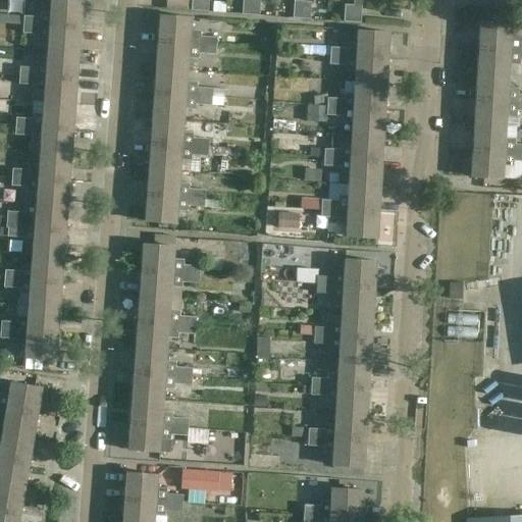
[(23,24),(82,29),(84,2),(53,0),(52,0),(51,13),(41,12),(41,17),(24,16),(23,24)]
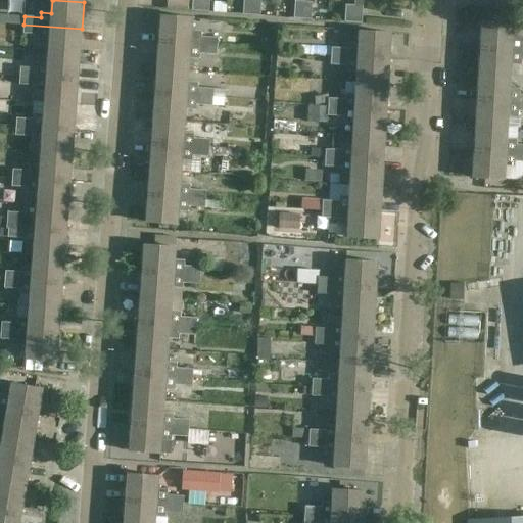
[(192,0),(192,10),(200,11),(201,0),(192,0)]
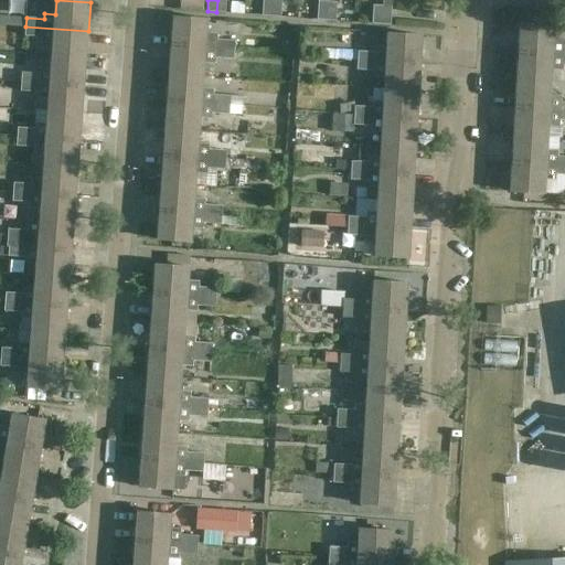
[(217,0),(216,12),(226,12),(226,0),(217,0)]
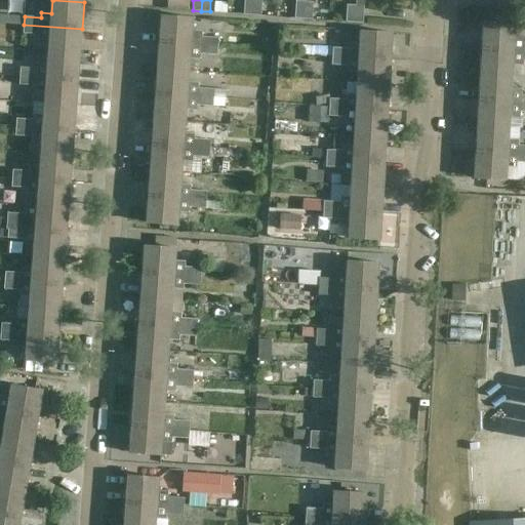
[(252,14),(253,0),(244,0),(243,14),(252,14)]
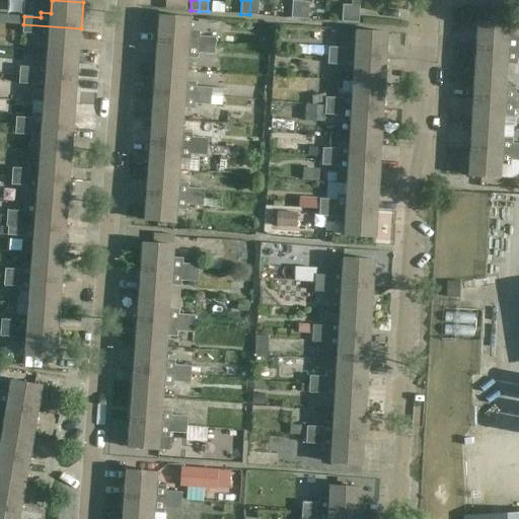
[(258,0),(250,0),(249,14),(257,15),(258,0)]
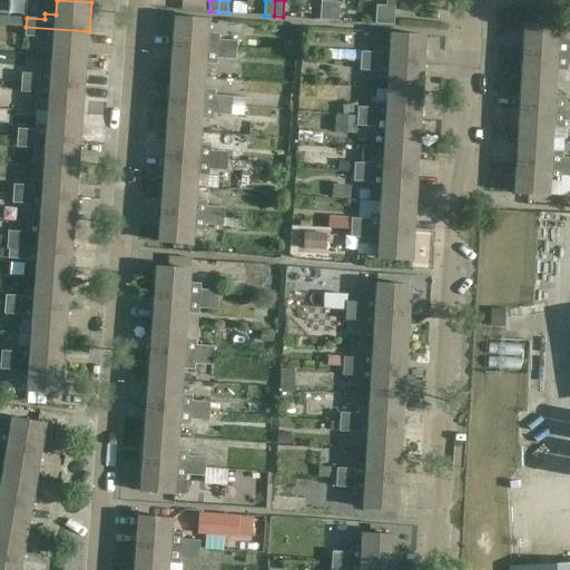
[(385,0),(386,6),(376,5),(375,25),(395,26),(396,0),(385,0)]
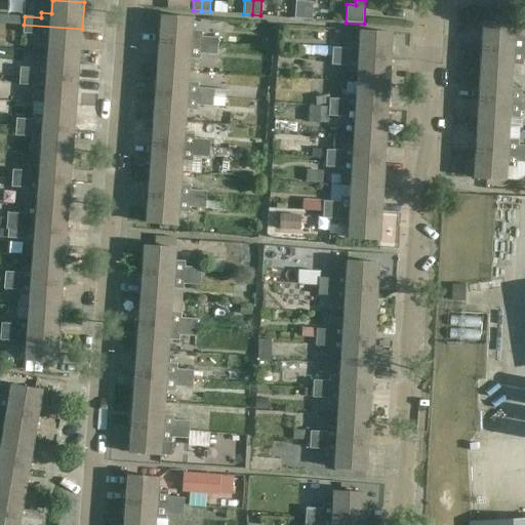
[(304,18),(305,1),(296,1),(294,18),(304,18)]
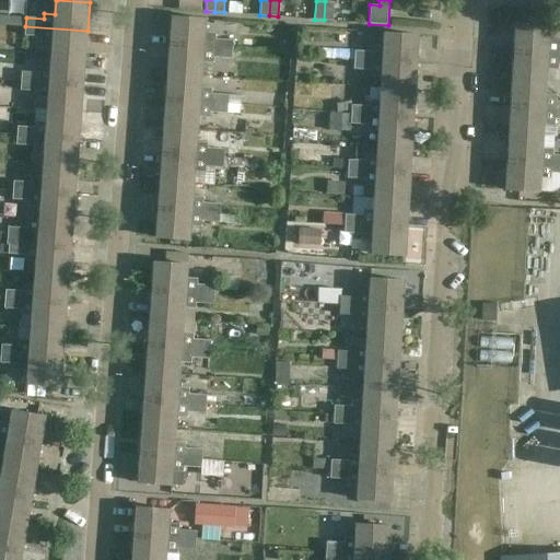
[(335,2),(325,1),(324,20),(334,21),(335,2)]
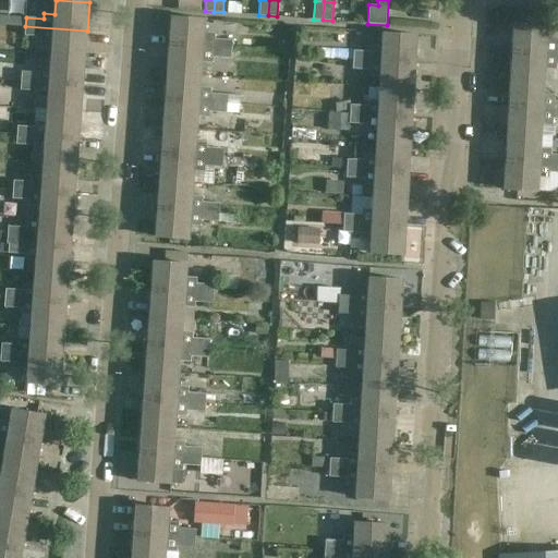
[(232,50),(233,40),(216,38),(216,33),(205,32),(206,20),(172,17),(170,45),(232,50)]
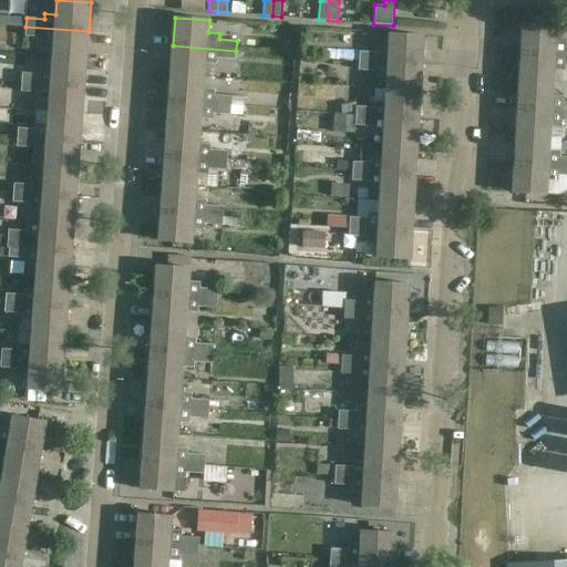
[(522,24),(521,52),(566,54),(566,45),(566,47),(566,40),(556,40),(557,26),(522,24)]
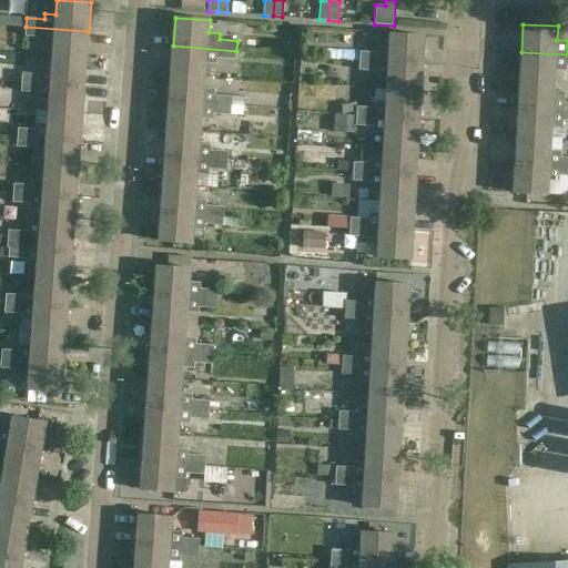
[(52,57),(88,59),(89,31),(26,27),(26,37),(43,38),(42,43),(40,43),(39,53),(52,54),(52,57)]
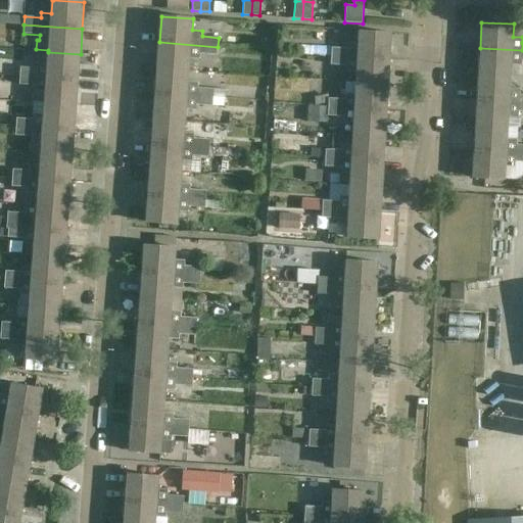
[(332,47),(332,56),(389,59),(391,33),(360,31),(359,44),(348,43),(348,48),(332,47)]
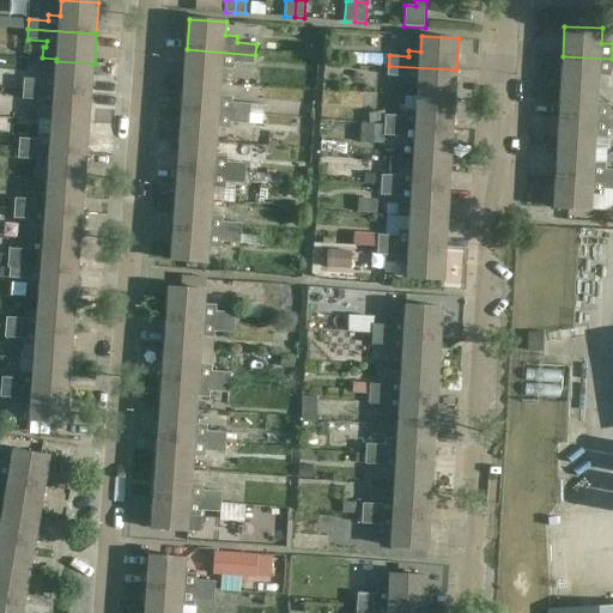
[(184,79),(222,83),(223,70),(235,70),(236,62),(255,65),(255,55),(187,49),(184,79)]
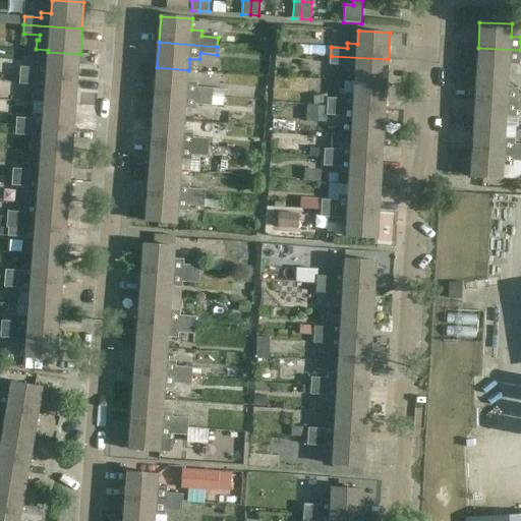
[(520,59),(520,50),(478,48),(477,73),(509,75),(509,65),(519,65),(520,60),(520,59)]
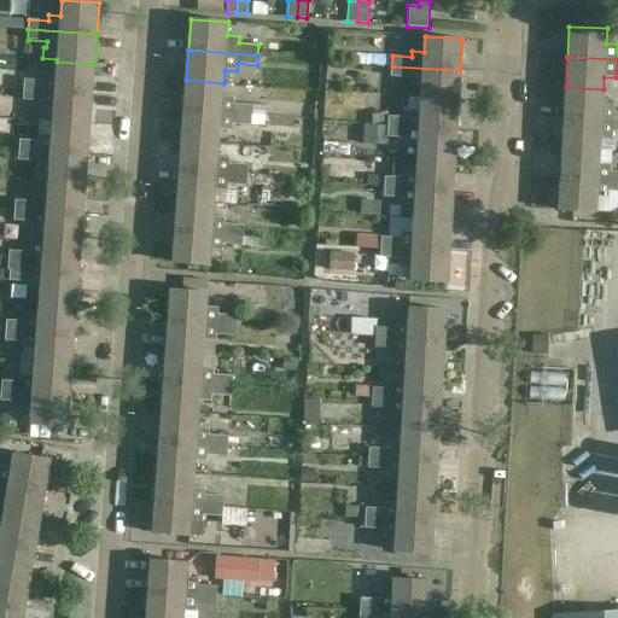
[(24,89),(93,94),(95,64),(57,62),(56,75),(44,75),(44,81),(24,80),(24,89)]
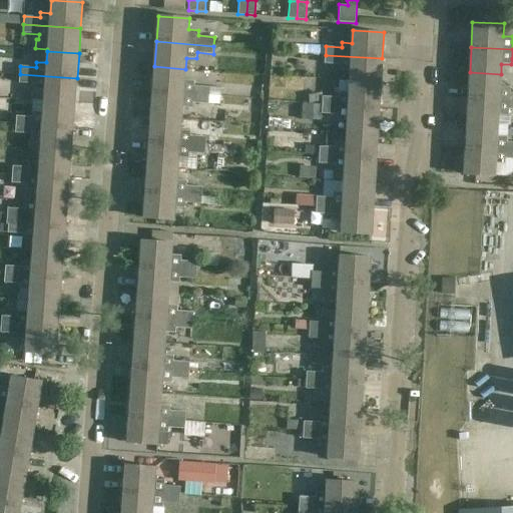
[(350,81),(381,83),(382,58),(326,55),(325,64),(341,64),(341,69),(351,70),(350,81)]
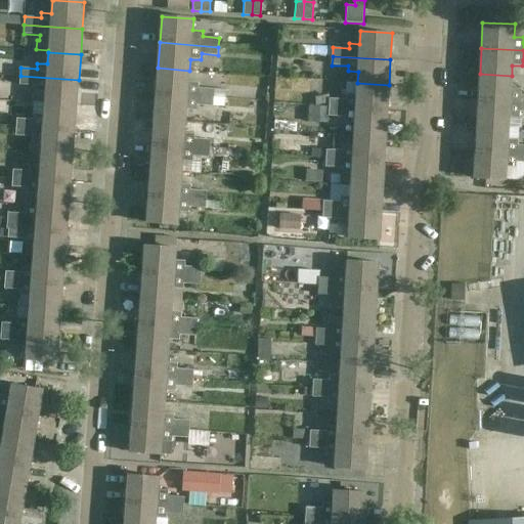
[(158,68),(156,94),(225,99),(225,90),(199,87),(200,82),(189,82),(189,71),(158,68)]
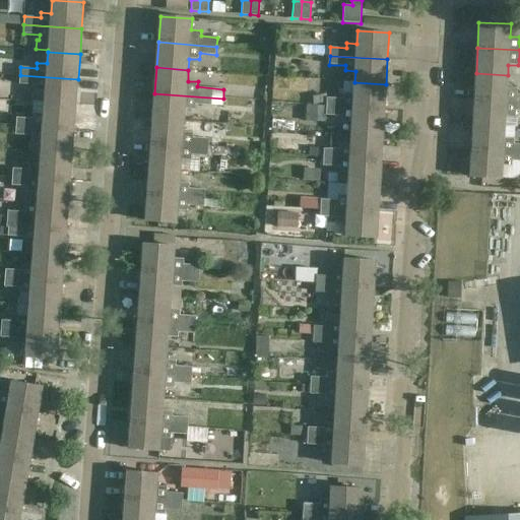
[(476,73),(474,99),(519,101),(519,93),(517,93),(517,88),(507,87),(508,75),(476,73)]
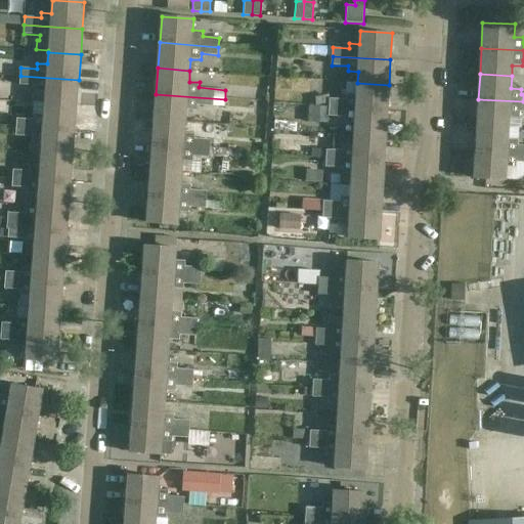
[(79,80),(20,76),(19,85),(36,86),(35,92),(45,93),(45,102),(45,103),(77,105),(79,80)]
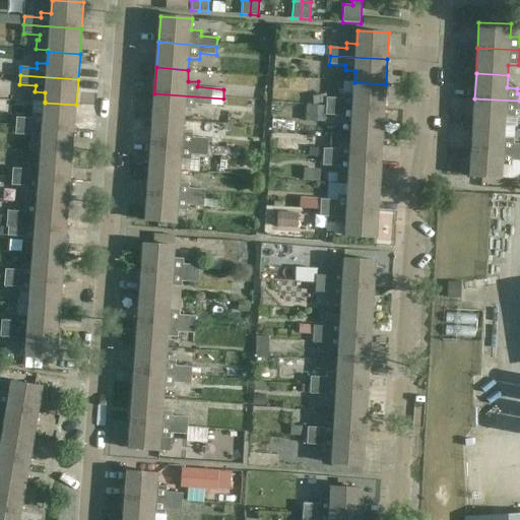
[(327,98),(327,106),(327,107),(384,110),(386,84),(354,82),(354,83),(344,83),(343,99),(327,98)]
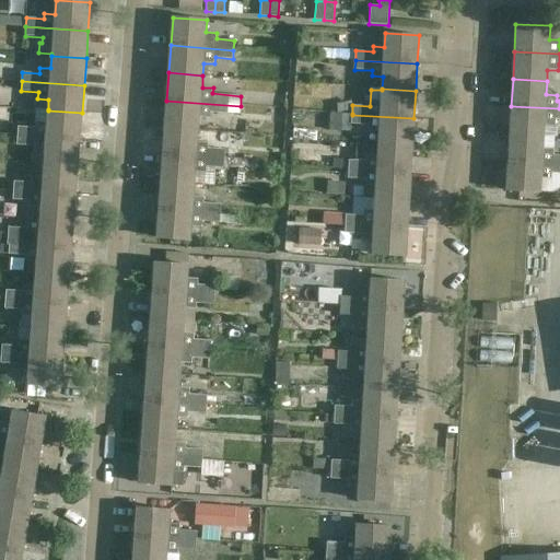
[(240,115),(241,106),(166,101),(164,128),(199,130),(200,117),(210,118),(211,113),(240,115)]
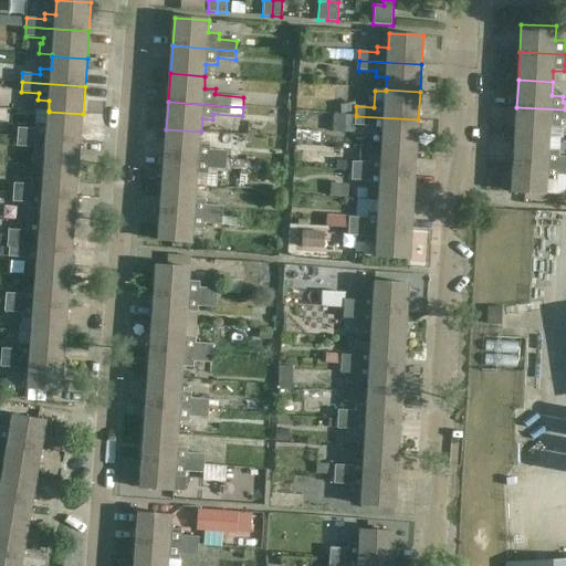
[(304,104),(301,119),(324,123),(326,107),(304,104)]
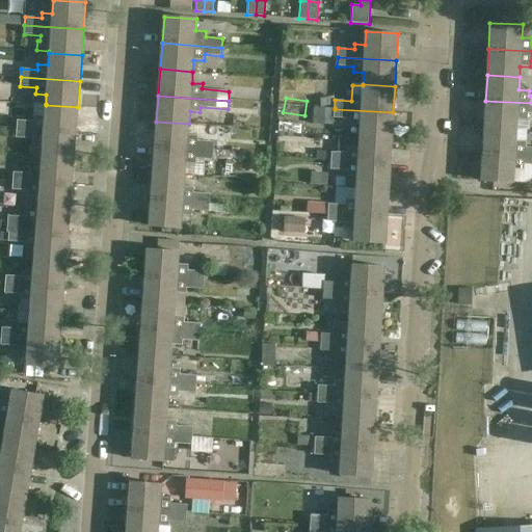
[(531,113),(531,103),(485,101),(484,127),(516,129),(517,118),(528,118),(528,113),(531,113)]
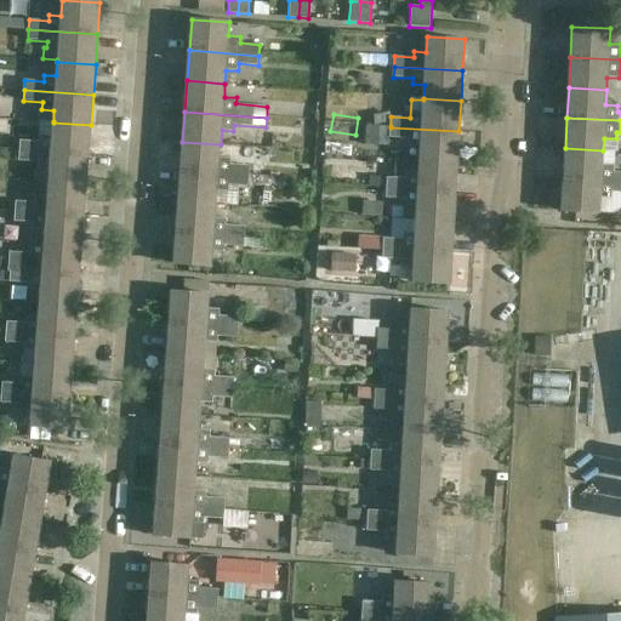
[(20,151),(89,155),(91,125),(53,123),(53,121),(40,120),(39,136),(40,136),(39,142),(20,141),(20,151)]
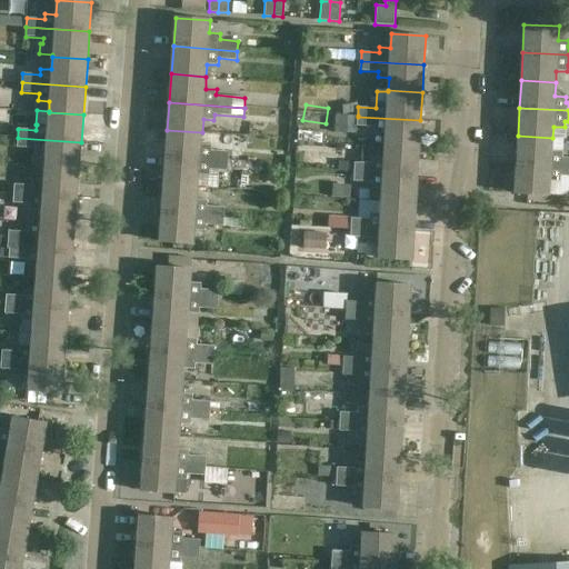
[(385,146),(419,148),(420,120),(358,117),(358,116),(336,113),(335,132),(357,133),(357,126),(375,127),(375,133),(385,133),(385,146)]
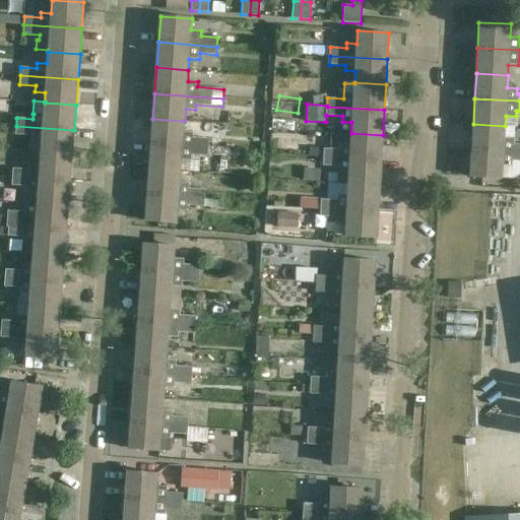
[(150,144),(209,148),(222,149),(223,140),(193,137),(194,133),(184,132),(185,121),(152,119),(150,144)]
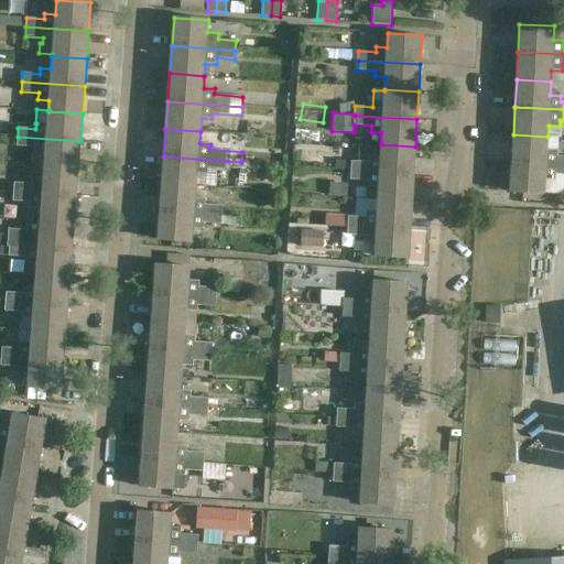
[(513,134),(511,163),(563,165),(563,156),(557,156),(557,150),(546,150),(548,137),(513,134)]
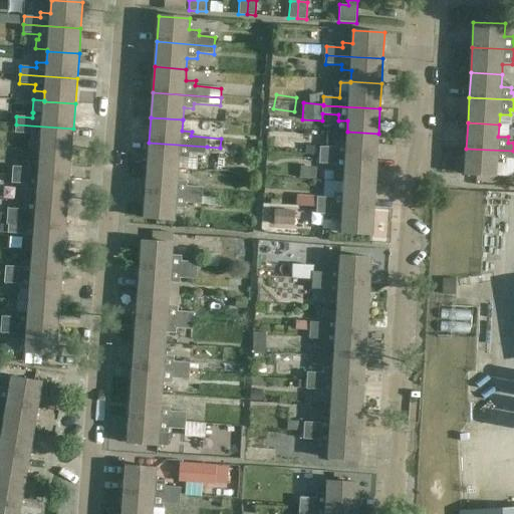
[(40,152),(71,154),(73,129),(16,124),(15,134),(31,135),(31,140),(41,141),(40,152)]
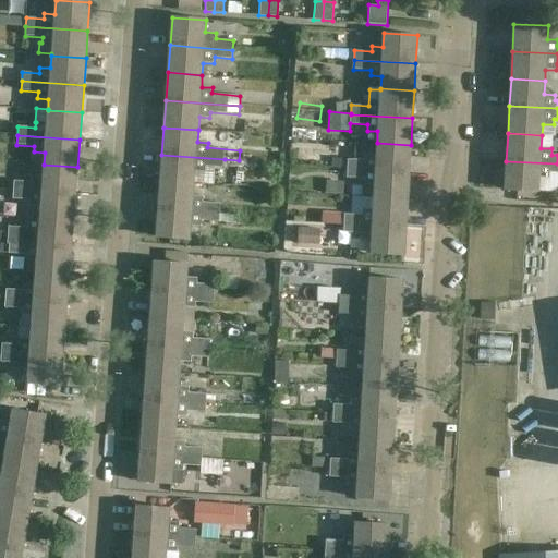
[(349,159),(348,169),(410,172),(411,145),(377,143),(376,156),(365,155),(365,160),(349,159)]
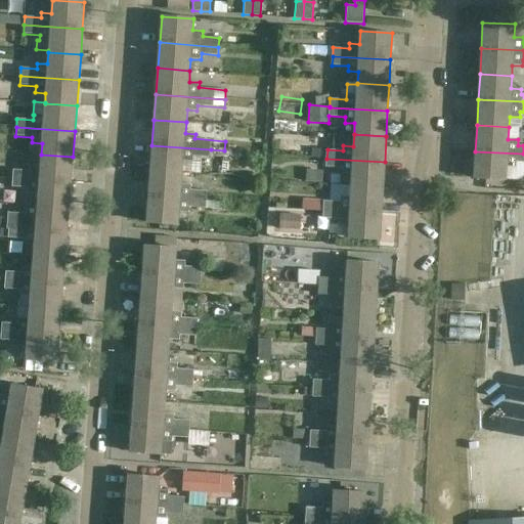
[(210,158),(211,149),(151,145),(149,171),(182,173),(183,162),(193,162),(193,156),(210,158)]
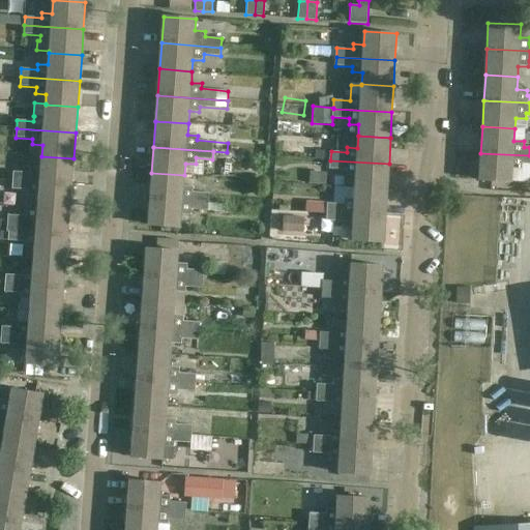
[(529,165),(529,155),(480,153),(479,180),(511,182),(512,170),(523,170),(523,165),(529,165)]
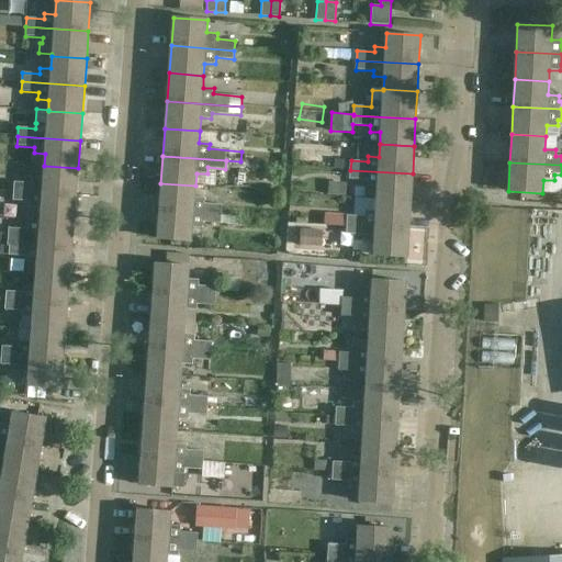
[(13,191),(76,195),(78,168),(44,166),(43,178),(32,177),(32,183),(14,182),(13,191)]
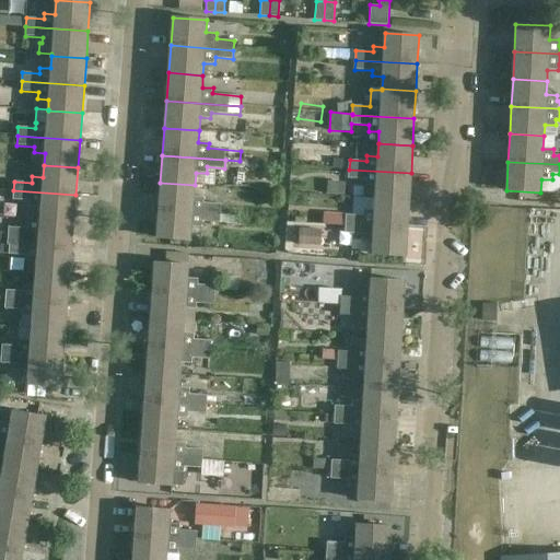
[(376,186),(375,199),(409,200),(411,173),(349,170),(348,178),(365,179),(365,186),(376,186)]
